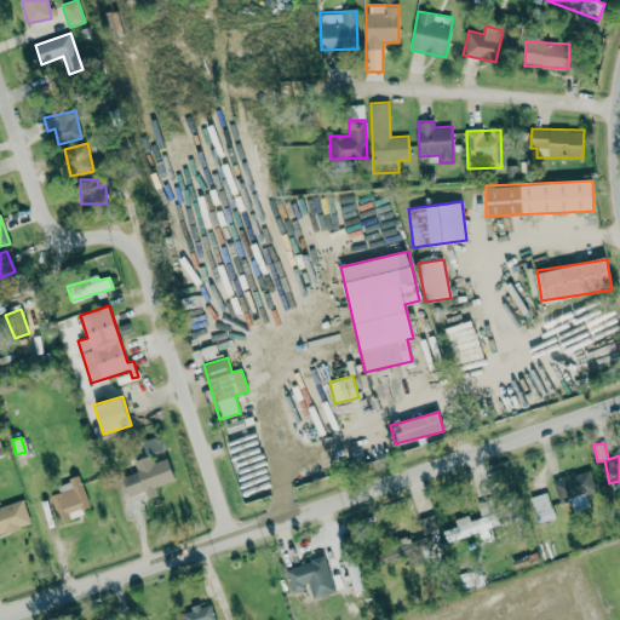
[(174,481),(167,457),(155,460),(154,454),(133,460),(137,471),(121,476),(127,497),(145,491),(147,499),(159,495),(155,486),(174,481)]
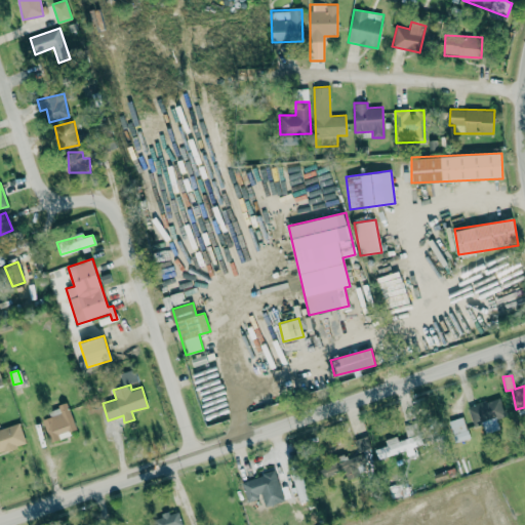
[(498,430),(495,416),(505,413),(499,397),(467,406),(472,425),(482,421),(485,434),(498,430)]
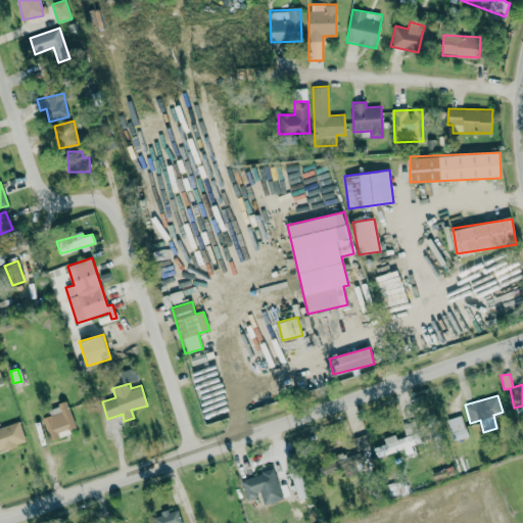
[(42,418),(51,440),(78,430),(66,401),(47,409),(49,415),(42,418)]
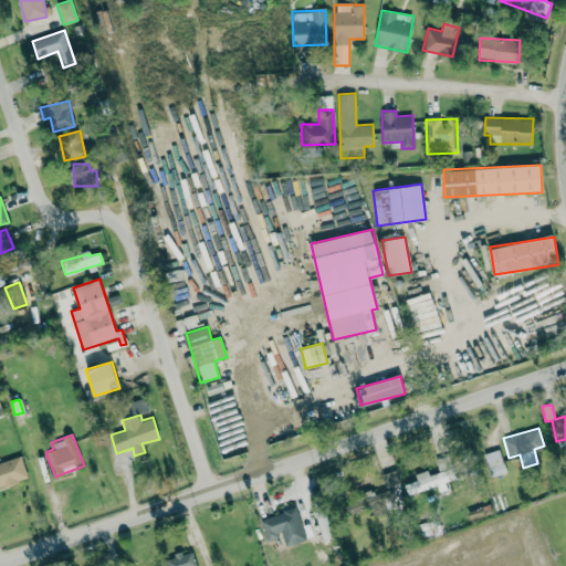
[(506,474),(500,449),(484,453),(491,478),(506,474)]
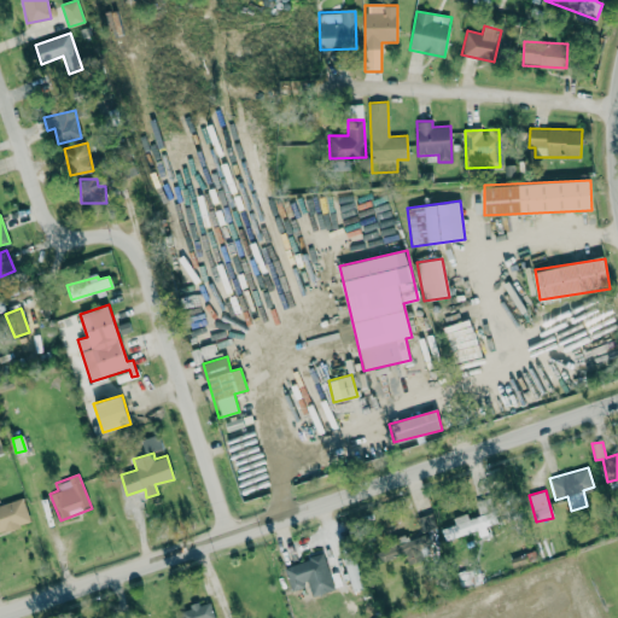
[(0,532),(30,523),(23,497),(0,505),(0,532)]
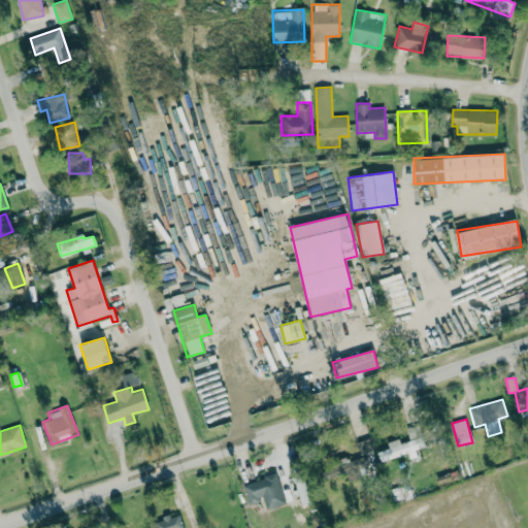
[(407,427),(408,439),(419,437),(418,426),(407,427)]
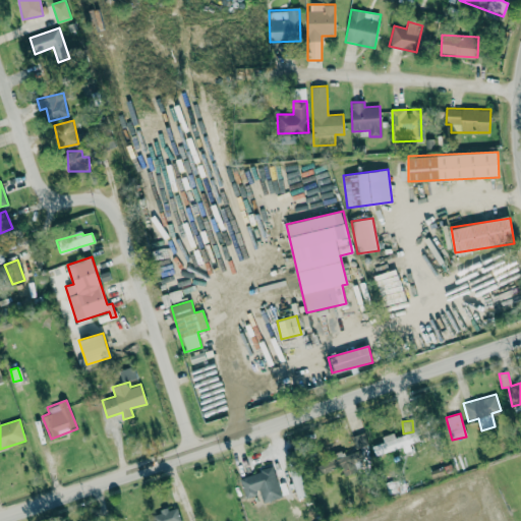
[(382,437),(384,443),(372,446),(374,455),(419,442),(416,431),(395,438),(394,432),(382,437)]
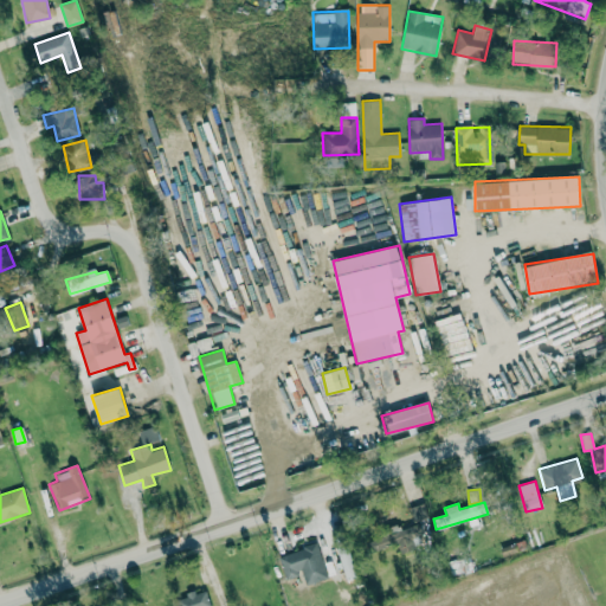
[(410,508),(419,536),(432,533),(423,503),(410,508)]
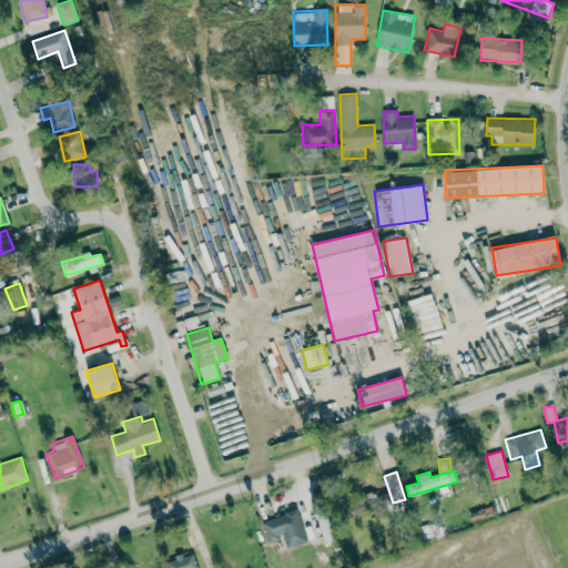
[(375,519),(391,514),(383,493),(343,508),(347,518),(372,509),(375,519)]
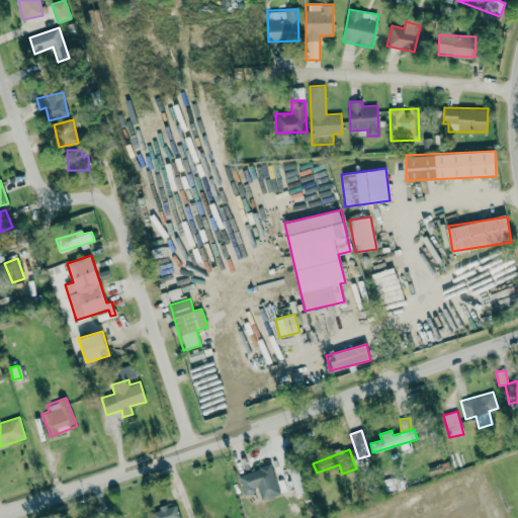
[(283,452),(295,497),(305,494),(293,450),(283,452)]
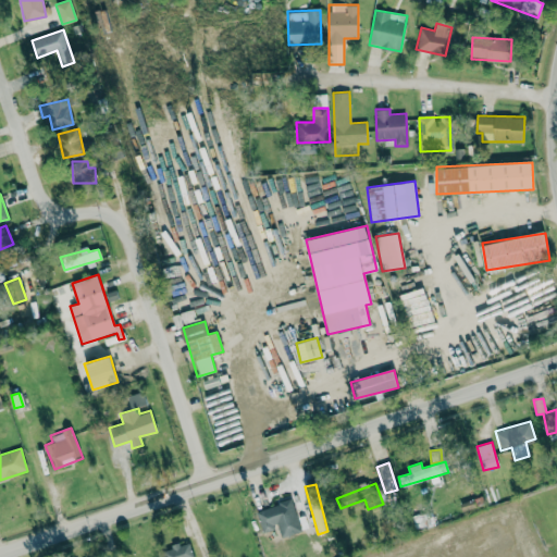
[(462,511),(484,505),(481,496),(460,504),(462,511)]
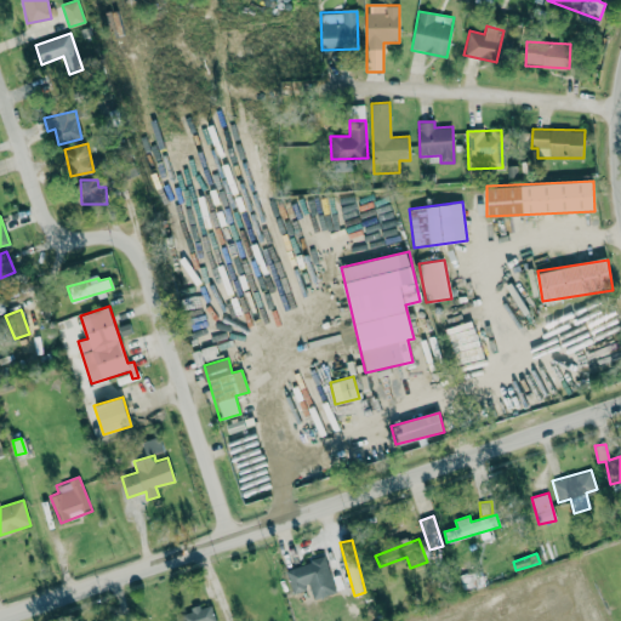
[(285,569),(292,593),(308,588),(312,600),(336,593),(325,557),(285,569)]
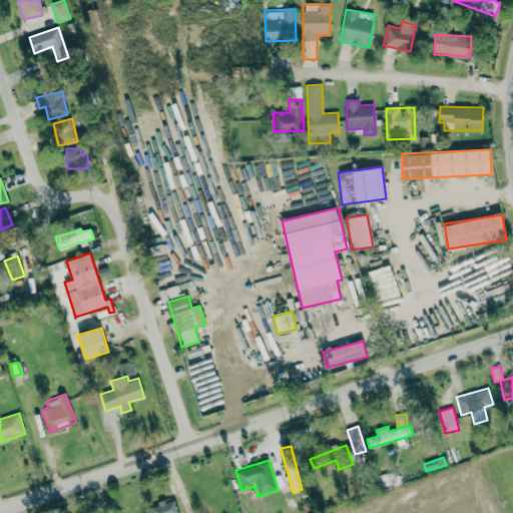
[(177,512),(174,499),(152,505),(154,512),(177,512)]
